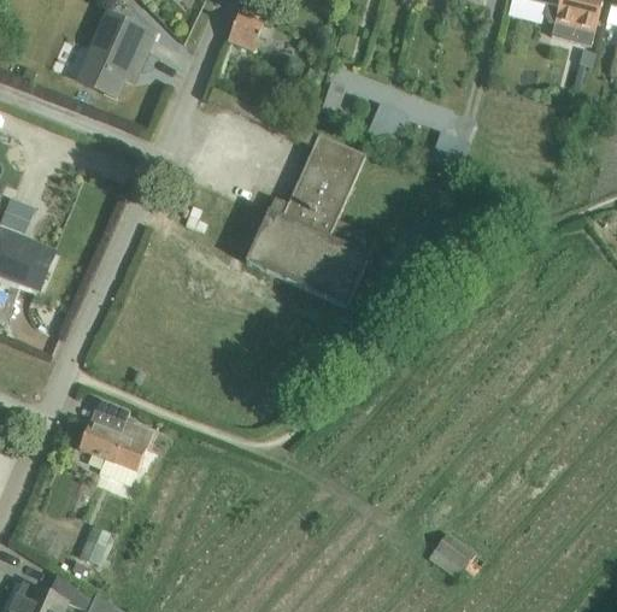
[(548,21),(553,0),(535,0),(546,3),(542,13),(547,21),(548,21)]
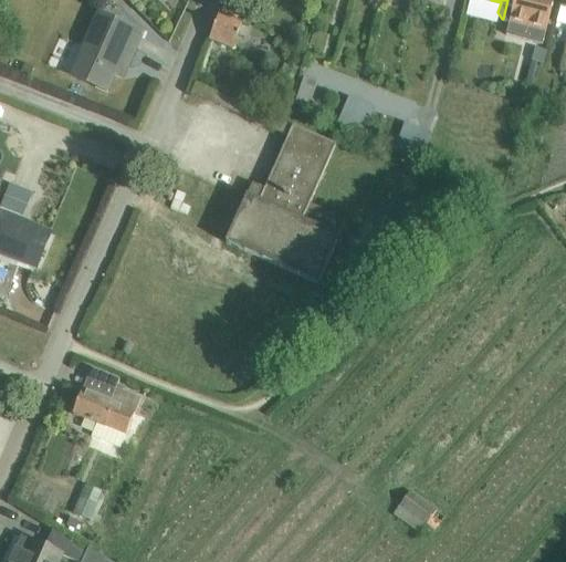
[(507,0),(503,19),(507,20),(504,32),(541,41),(551,0),(507,0)]
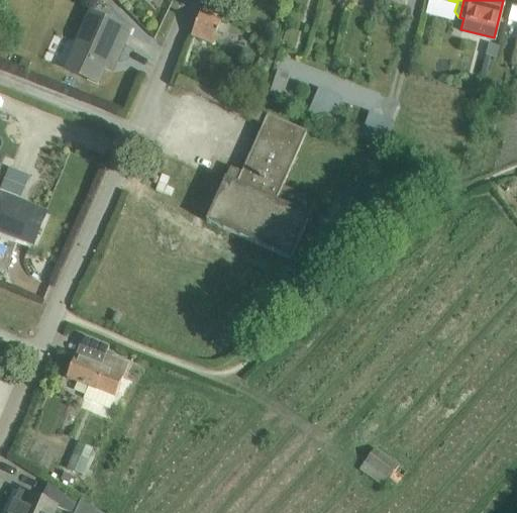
[(512,0),(508,18),(516,19),(516,37),(513,53),(516,54),(516,0),(512,0)]
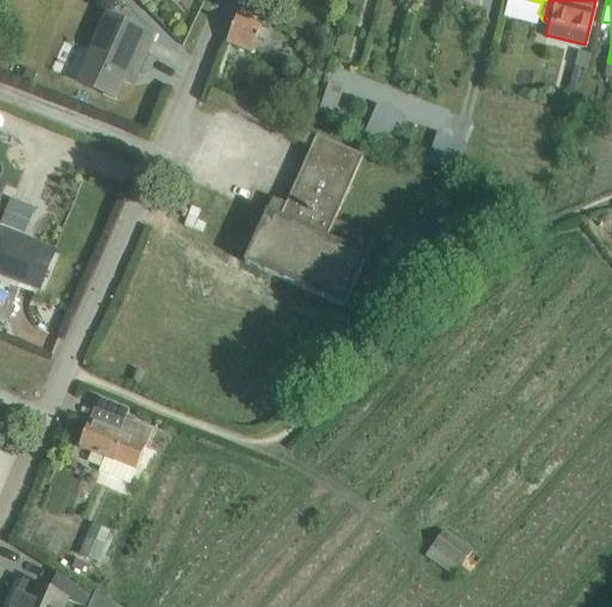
[(237,8),(226,38),(250,48),(262,19),(237,8)]
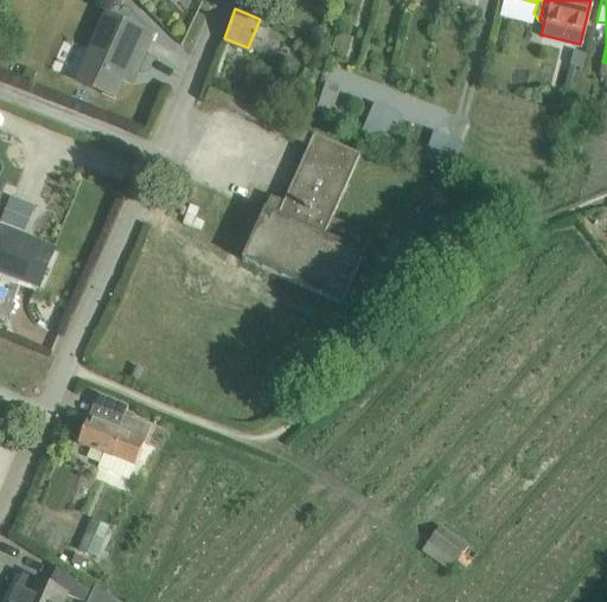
[(106,11),(76,77),(113,94),(127,63),(135,66),(152,32),(106,11)]
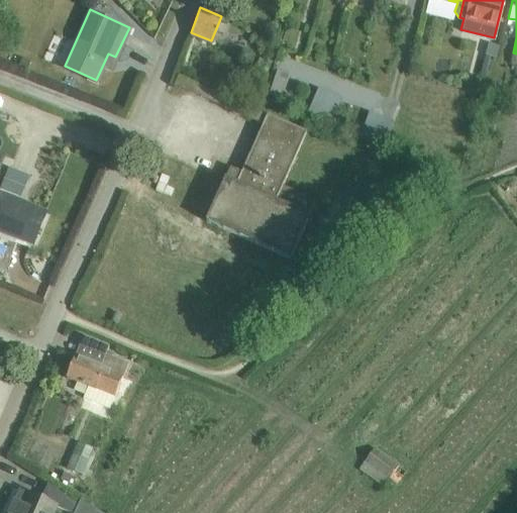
[(489,41),(486,52),(496,55),(499,43),(489,41)]
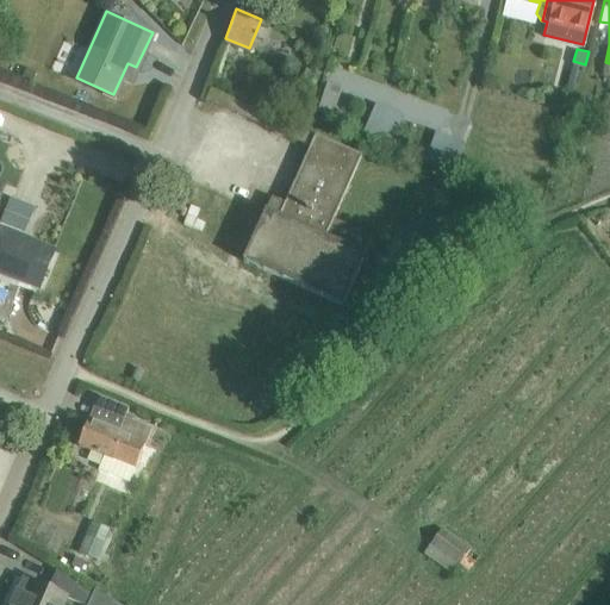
[(25,69),(20,82),(30,86),(35,73),(25,69)]
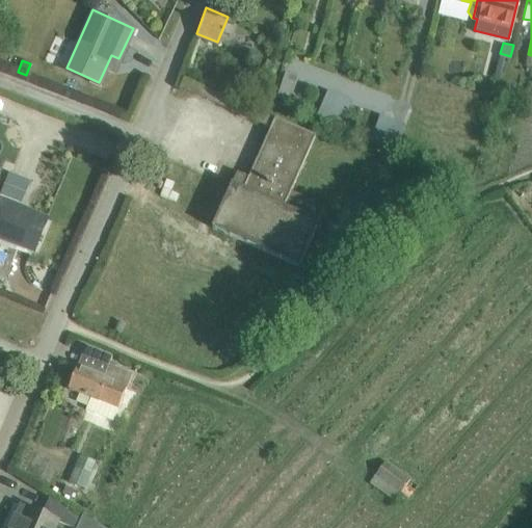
[(297,74),(285,70),(275,96),(289,100),(297,74)]
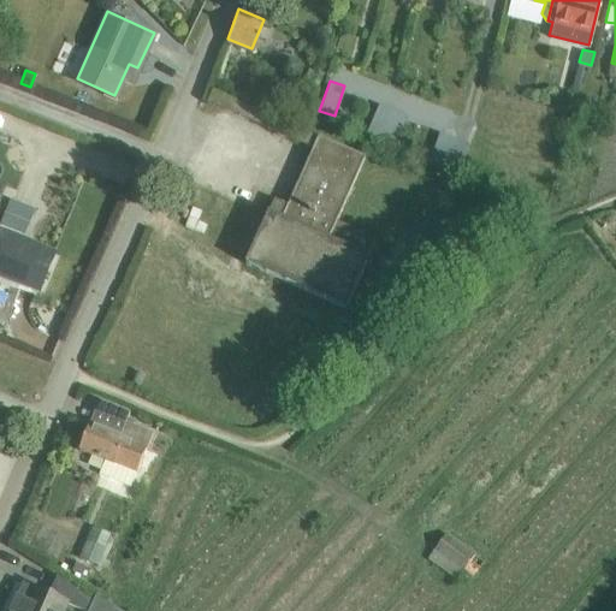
[(407,116),(378,104),(367,131),(395,143),(407,116)]
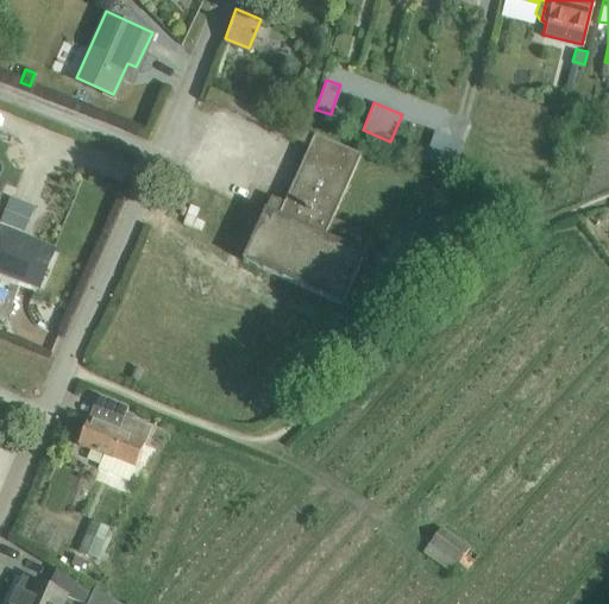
[(314,132),(292,123),(287,133),(309,143),(284,200),(270,193),(242,257),(341,301),(364,251),(363,250),(371,233),(332,215),(360,152),(314,131),(314,132)]
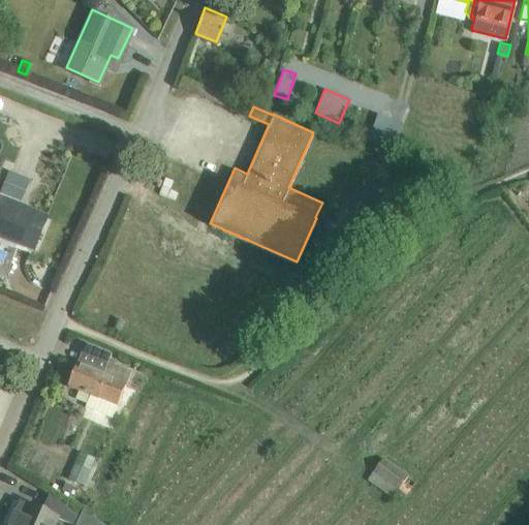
[(402,122),(377,113),(368,139),(393,148),(402,122)]
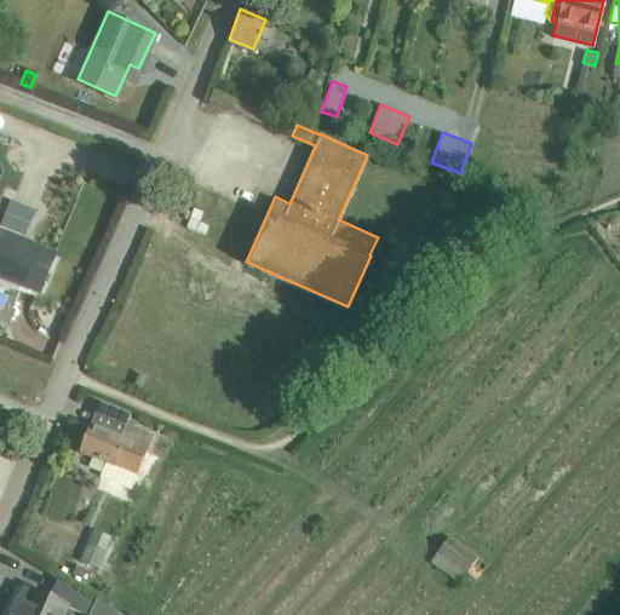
[(478,147),(469,170),(480,174),(489,150),(478,147)]
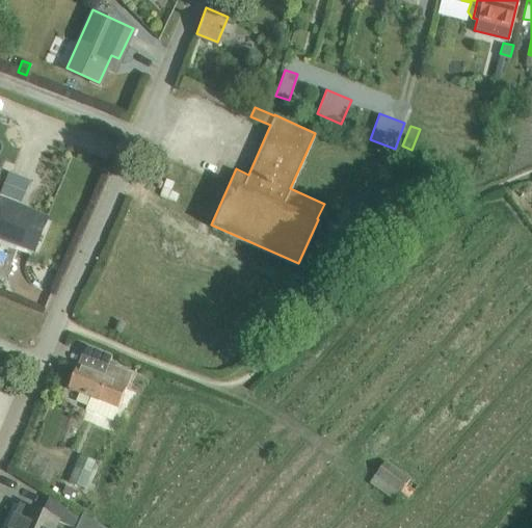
[(0,236),(33,249),(34,246),(47,216),(0,196),(0,236)]
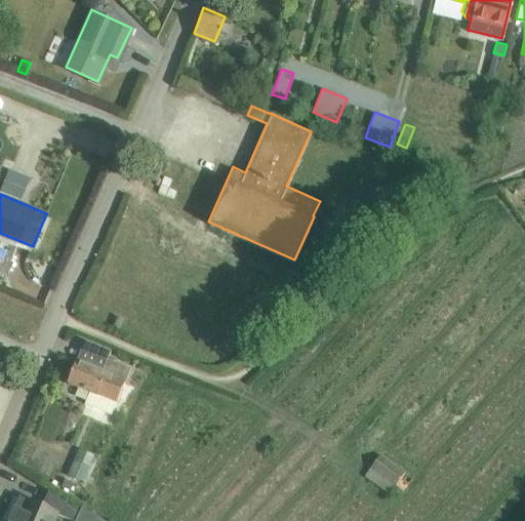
[(85,338),(81,346),(108,357),(111,349),(85,338)]
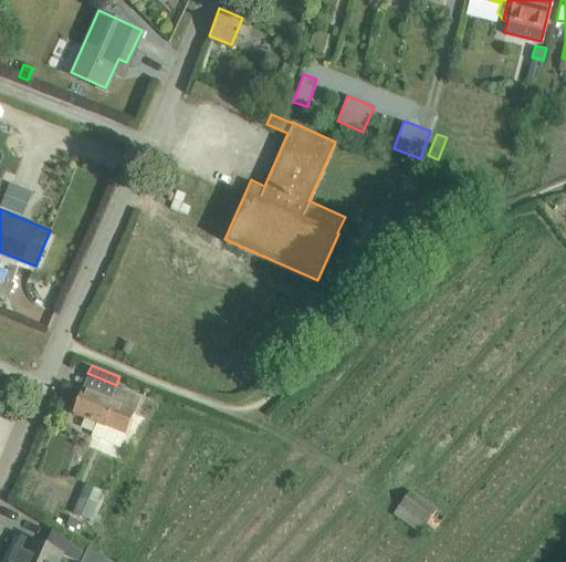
[(111,398),(82,387),(72,410),(96,420),(92,433),(121,444),(125,433),(140,395),(116,385),(111,398)]
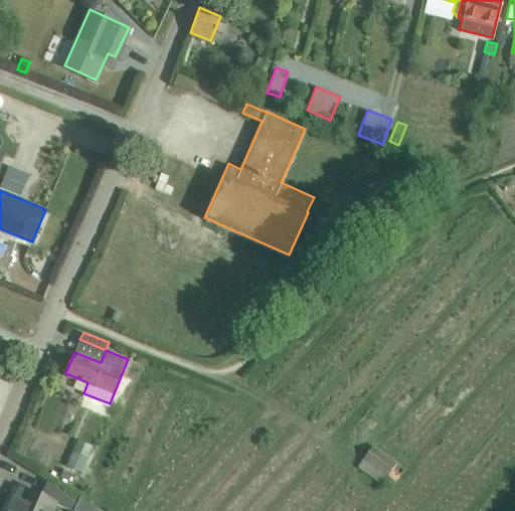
[(65,464),(80,471),(92,444),(76,438),(65,464)]
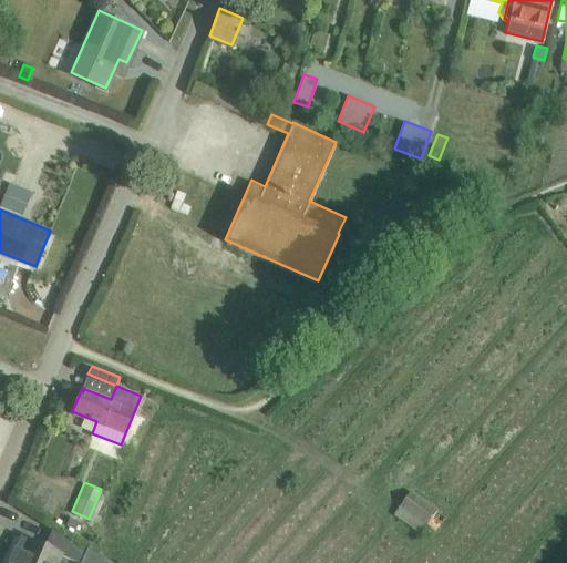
[(393,513),(421,532),(426,524),(434,529),(439,522),(432,518),(437,510),(409,490),(393,513)]
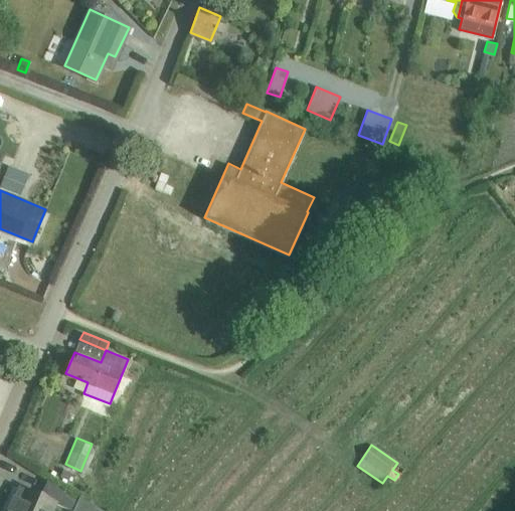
[(48,478),(40,494),(28,488),(23,499),(14,495),(7,510),(105,510),(79,495),(78,499),(76,497),(48,478)]
